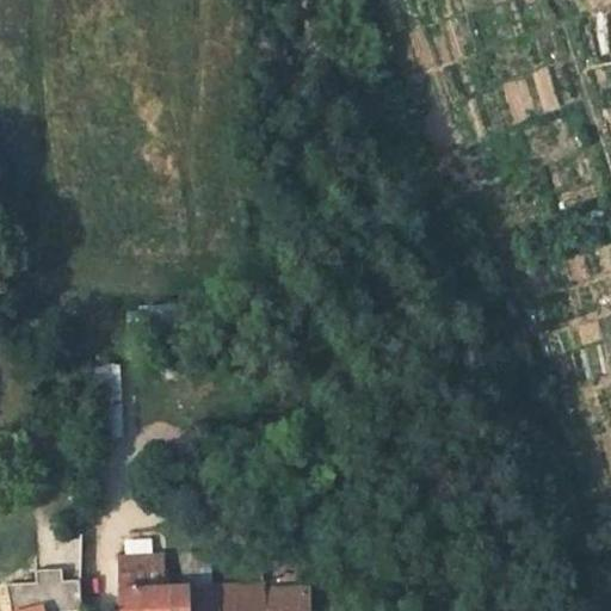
[(127,313),(128,346),(133,346),(164,345),(165,345),(162,310),(127,313)]
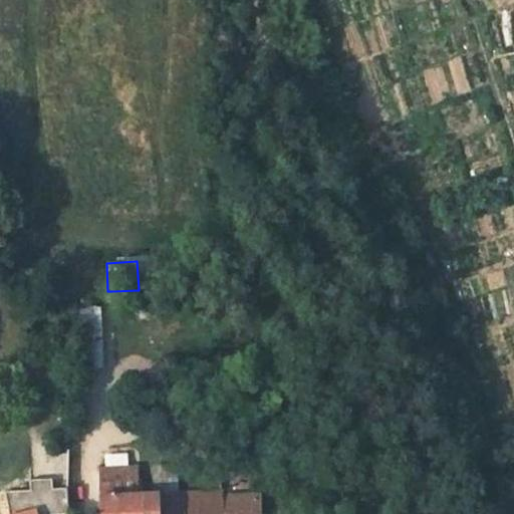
[(69,513),(67,487),(53,488),(52,478),(28,479),(29,489),(4,491),(9,513),(69,513)]
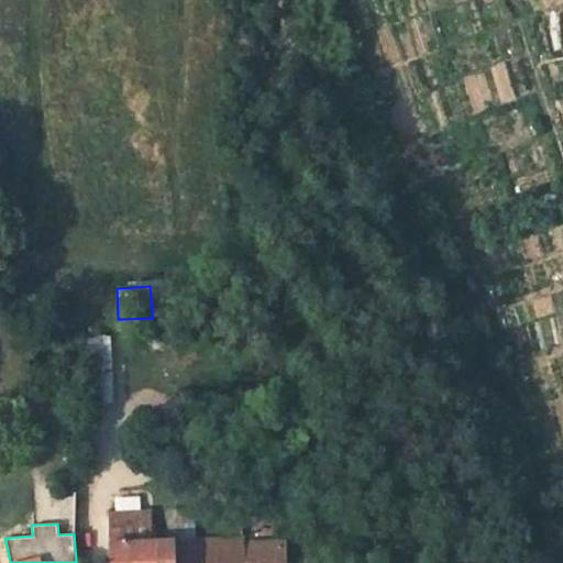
[(243,562),(243,536),(110,542),(110,562),(243,562)]
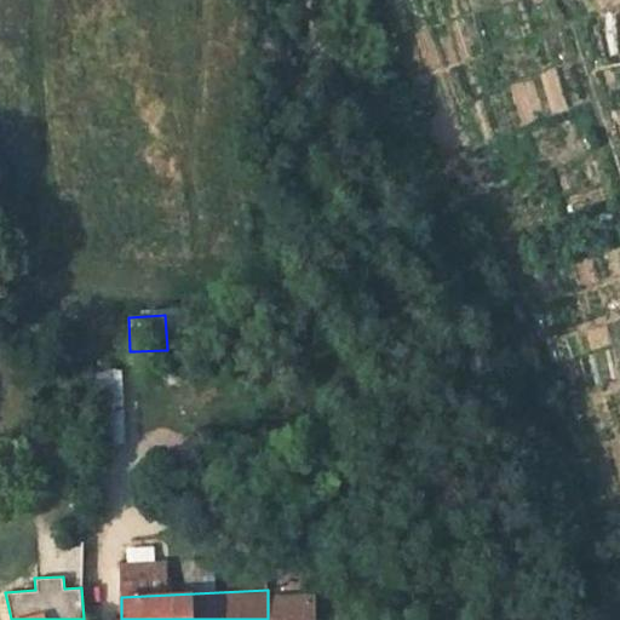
[(285,619),(285,590),(268,590),(268,619),(285,619)]
